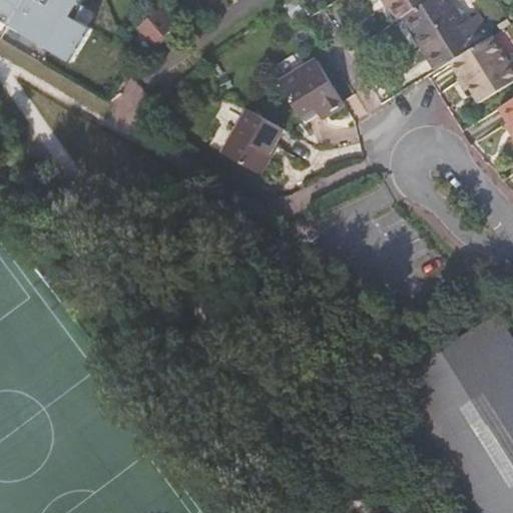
[(431,1),(430,0),(380,0),(382,3),(385,2),(398,22),(402,20),(431,1)]
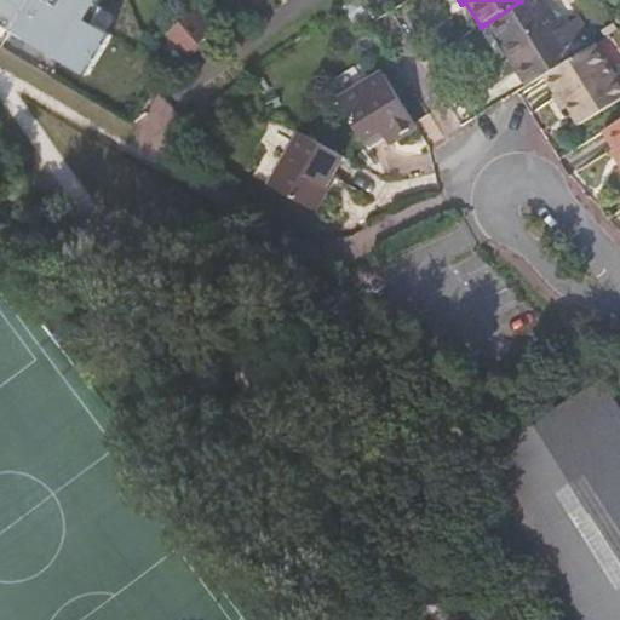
[(537,0),(522,0),(521,1),(486,24),(505,53),(515,47),(535,81),(545,75),(590,47),(573,21),(556,30),(537,0)]
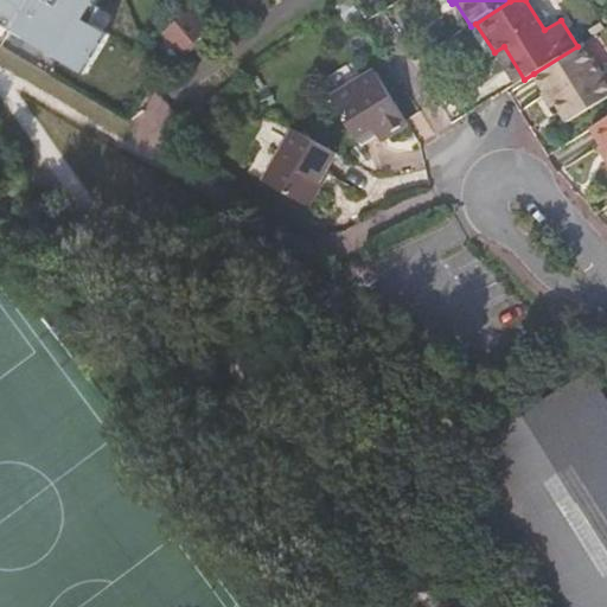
[(583,43),(577,46),(534,74),(545,93),(547,91),(567,122),(606,96),(606,85),(601,76),(604,74),(583,43)]
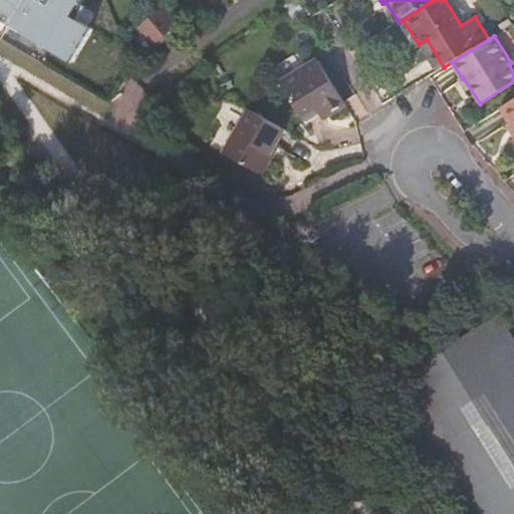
[(427,39),(419,44),(436,72),(444,67),(427,39)]
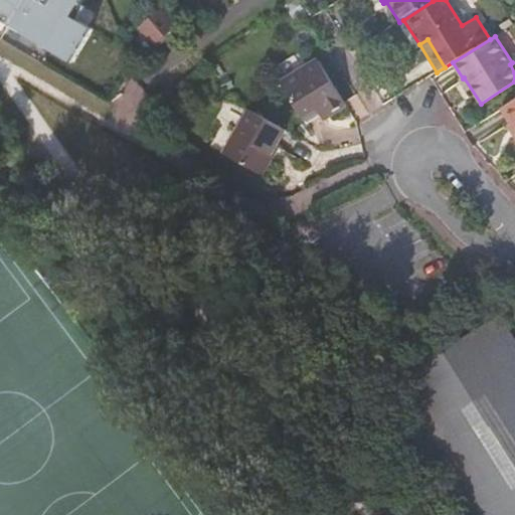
[(347,106),(319,60),(281,83),(303,120),(323,109),(329,117),(347,106)]
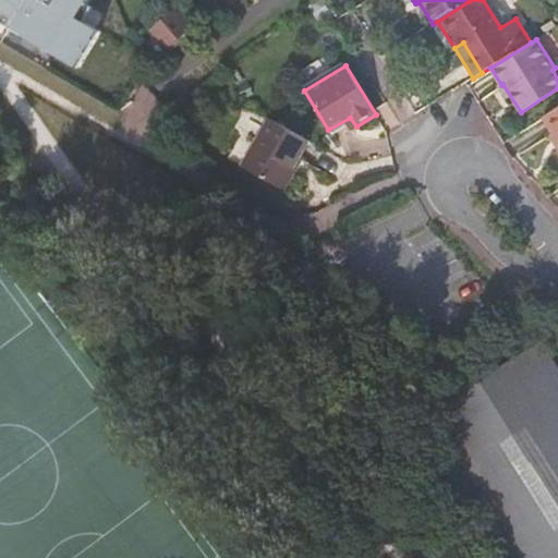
[(557,109),(545,119),(557,138),(557,109)]
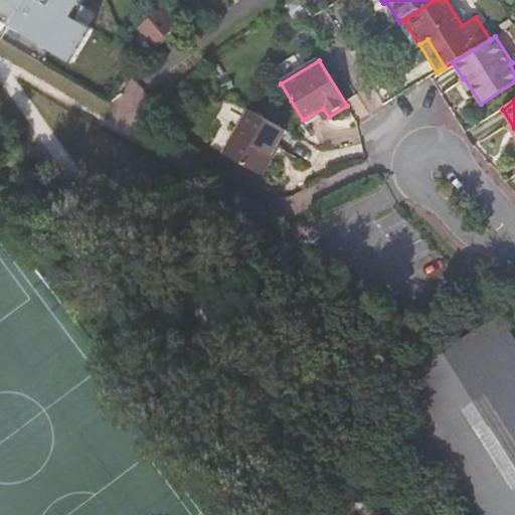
[(286,133),(246,111),(221,155),(261,177),(286,133)]
